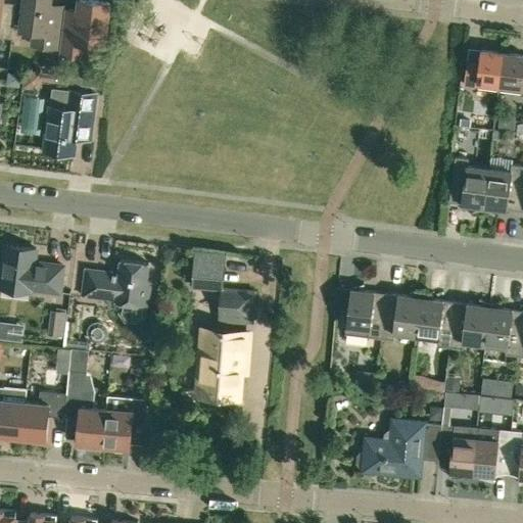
[(0,0),(0,37),(11,39),(15,11),(1,9),(2,0),(0,0)]
